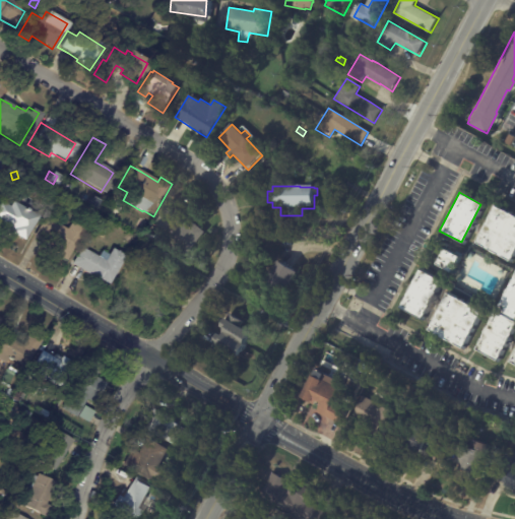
[(19,238),(7,231),(9,228),(0,221),(0,194),(35,215),(20,239),(19,238)]
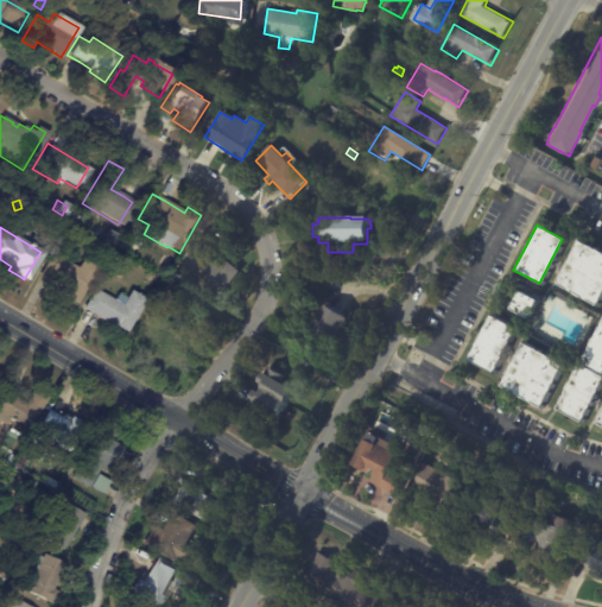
[(601,252),(601,288),(595,302),(555,282),(577,239),(601,252)]
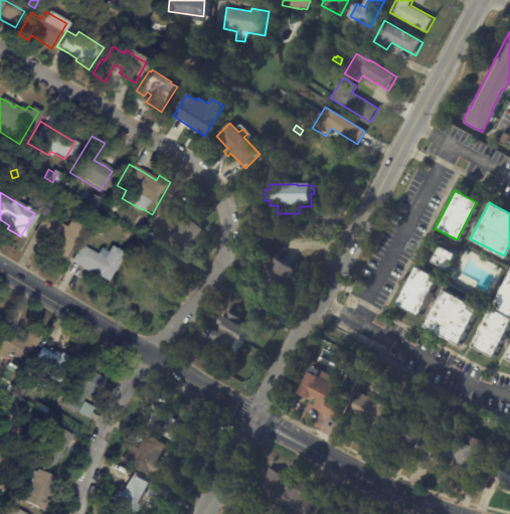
[(164,205),(188,223),(191,219),(202,228),(182,254),(169,244),(170,243),(164,239),(167,234),(150,220),(162,204),(164,205)]
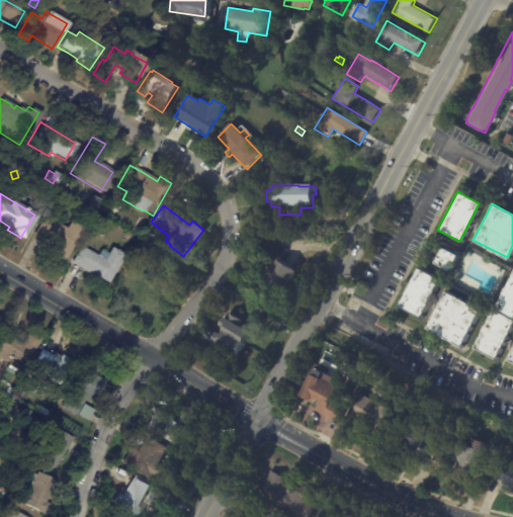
[(52,221),(63,227),(67,220),(80,227),(62,258),(48,250),(51,246),(47,244),(49,241),(31,232),(41,214),(52,221)]
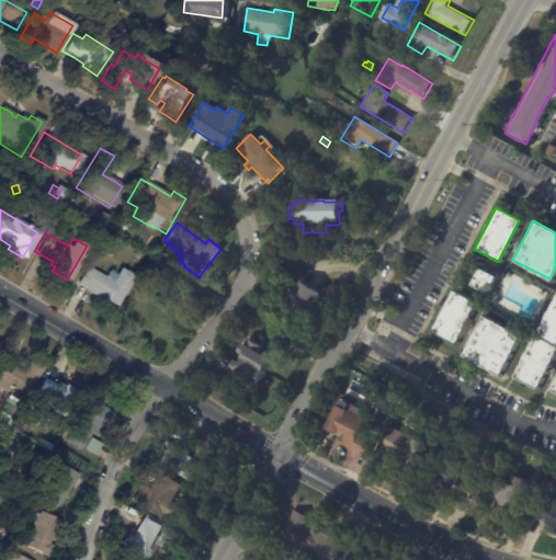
[(135,253),(142,256),(137,262),(132,259),(135,253)]
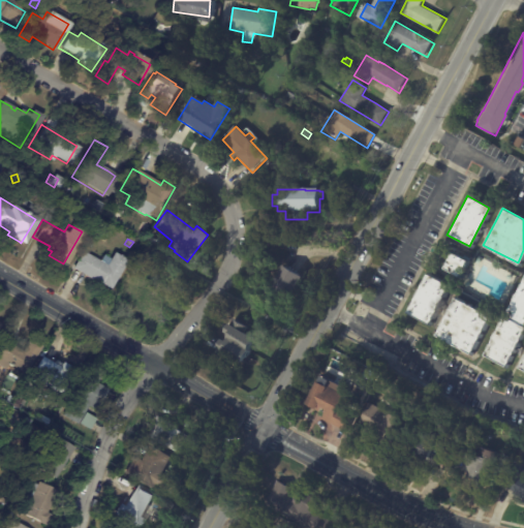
[(96,259),(98,254),(106,259),(111,251),(124,258),(108,288),(98,283),(97,284),(70,268),(80,250),(96,259)]
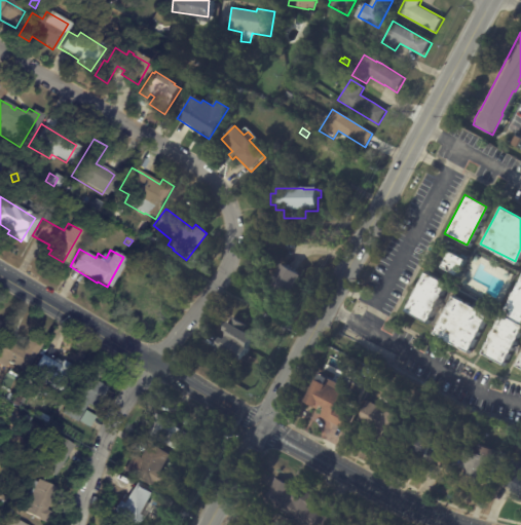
[(446,250),(462,258),(454,273),(439,265),(446,250)]
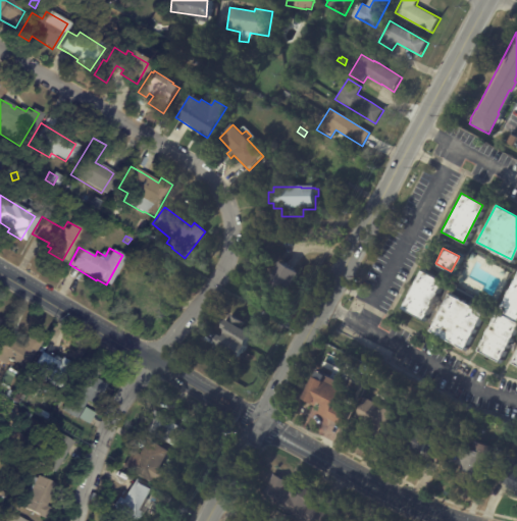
[(142,278),(138,284),(149,292),(153,283),(162,290),(165,284),(174,290),(160,313),(113,287),(127,262),(136,267),(133,272),(142,277),(142,278)]
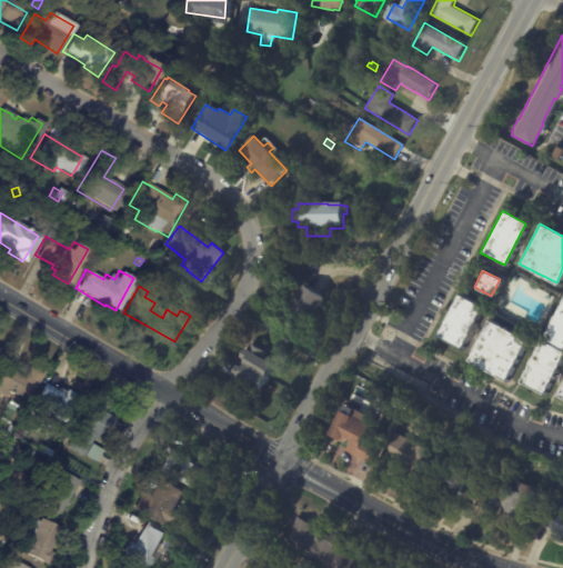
[(304,288),(327,300),(312,327),(290,314),(304,288)]
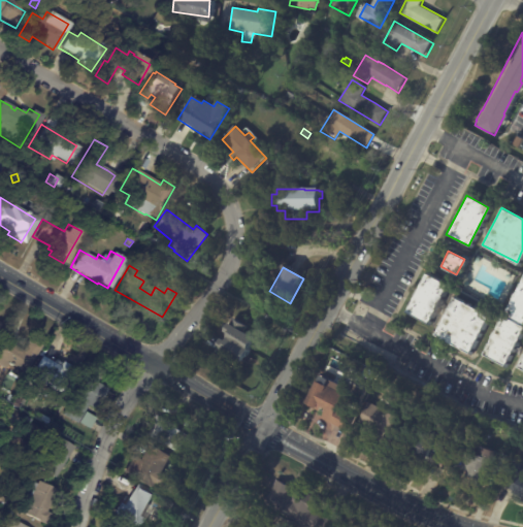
[(403,310),(424,272),(446,285),(426,323),(403,310)]
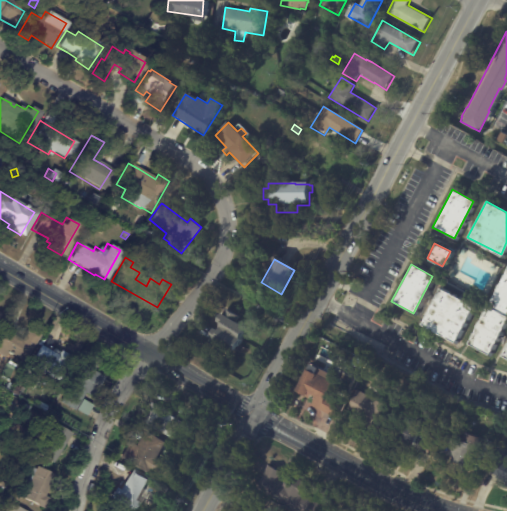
[(506,316),(487,354),(466,343),(506,266),(506,316)]
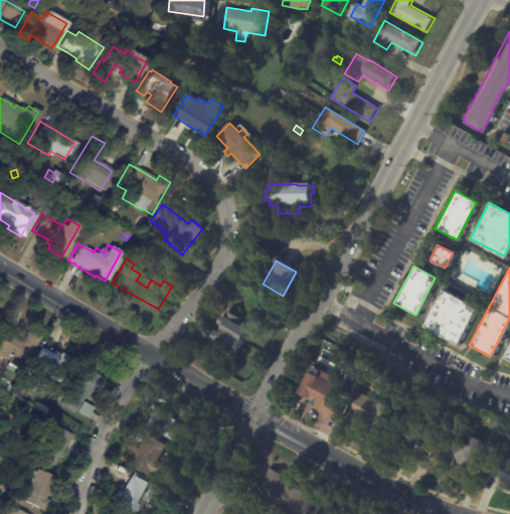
[(456,344),(422,325),(442,290),(475,308),(456,344)]
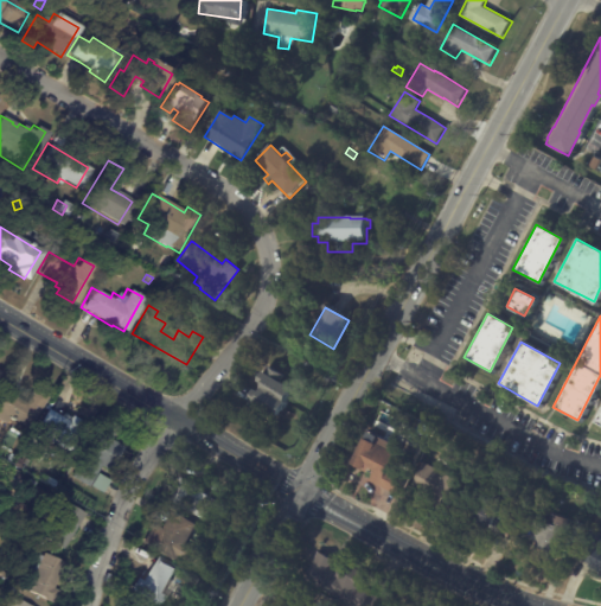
[(294,390),(280,416),(264,407),(261,413),(244,403),(254,389),(256,390),(261,383),(259,381),(267,365),(283,375),(279,381),(294,390)]
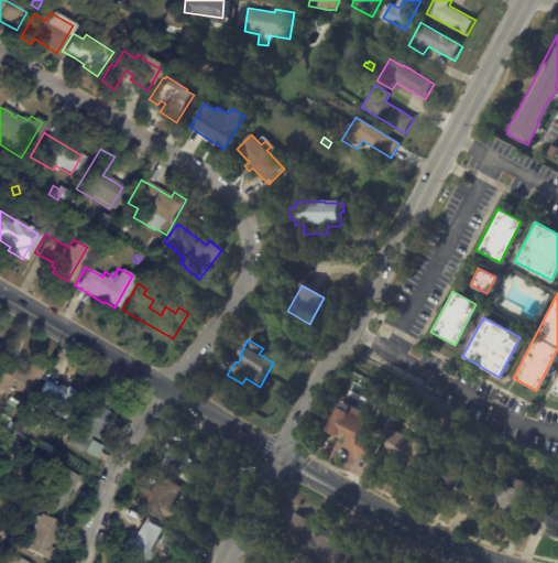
[(0,363),(19,374),(26,360),(39,368),(21,398),(3,387),(0,392),(0,363)]
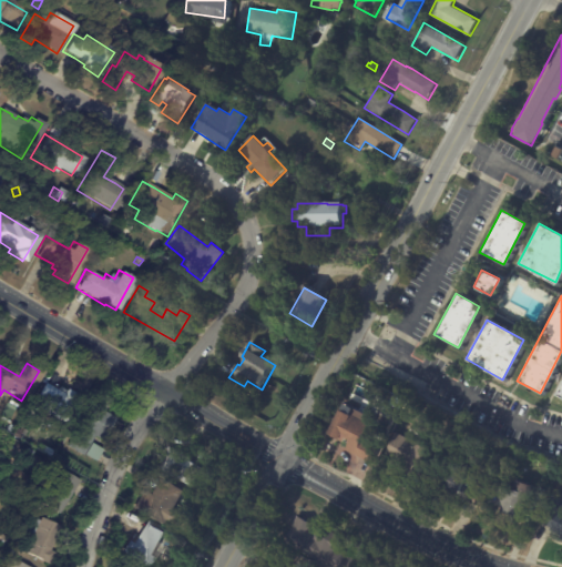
[(48,385),(61,394),(64,388),(79,397),(63,424),(51,417),(47,424),(33,415),(38,409),(28,404),(41,382),(48,385)]
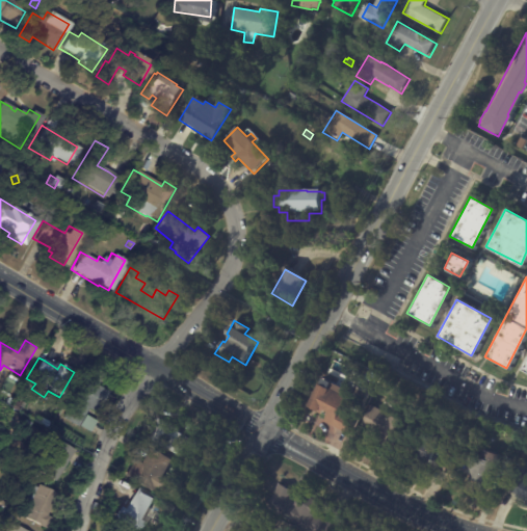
[(80,415),(74,426),(59,417),(70,399),(68,398),(83,371),(96,379),(93,383),(105,391),(94,410),(85,405),(80,415)]
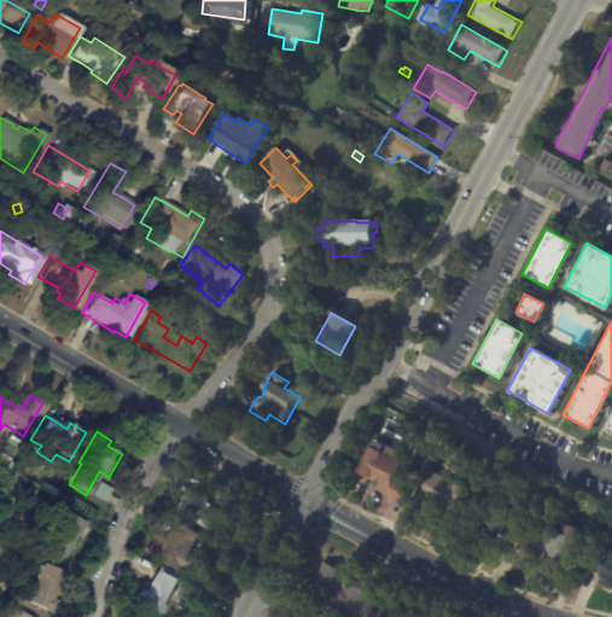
[(403,461),(404,463),(395,479),(412,489),(403,505),(376,490),(382,479),(377,477),(374,482),(371,479),(372,477),(361,471),(376,446),(403,461)]
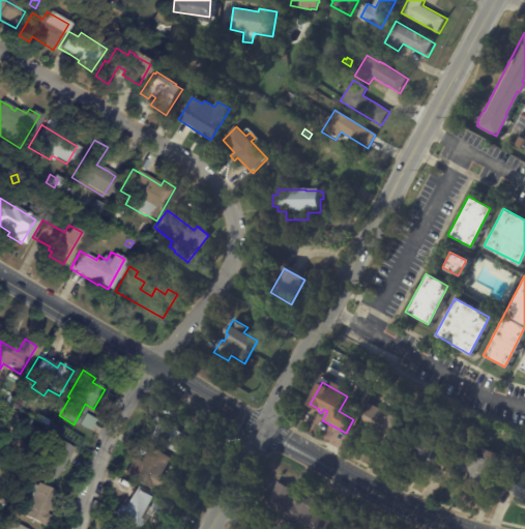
[(390,444),(379,438),(380,436),(360,424),(373,403),(392,414),(395,412),(410,421),(395,447),(390,444)]
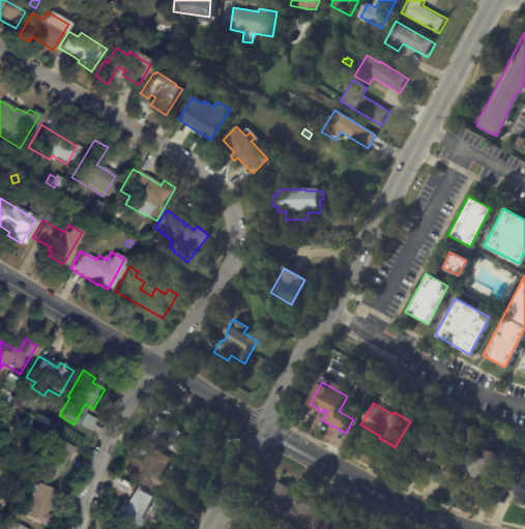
[(188,438),(195,442),(185,459),(143,434),(154,415),(175,428),(174,430),(188,438)]
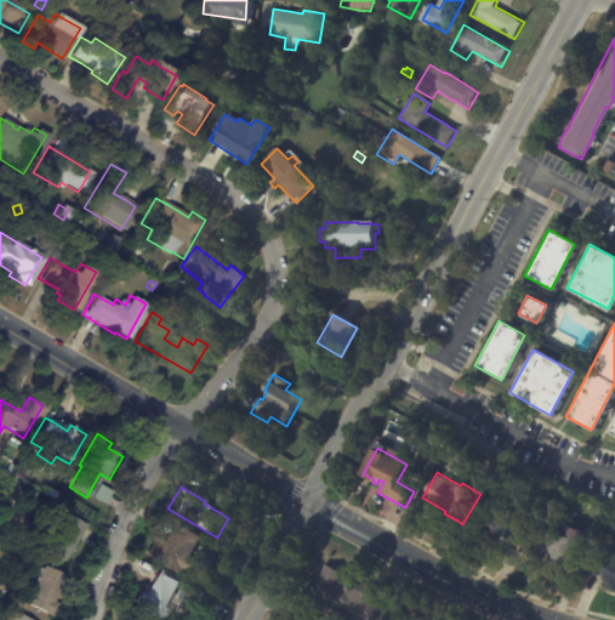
[(516,519),(533,529),(523,547),(505,536),(502,541),(478,527),(491,504),(516,519)]
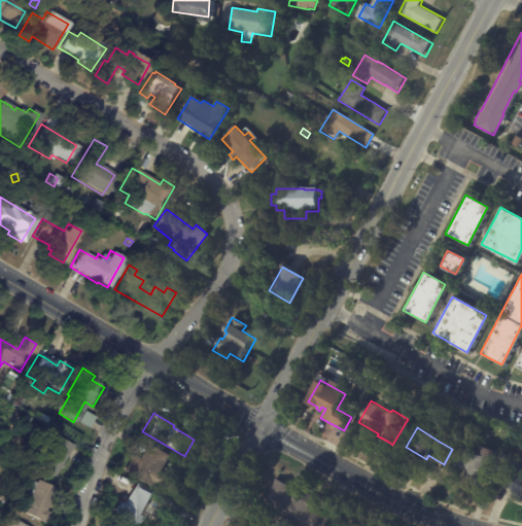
[(66,444),(69,445),(51,475),(36,466),(42,456),(35,452),(42,440),(48,444),(54,435),(66,444)]
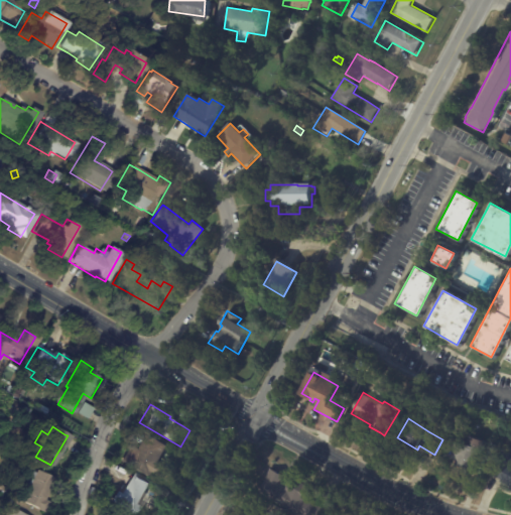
[(165,446),(155,463),(172,473),(170,477),(172,478),(168,483),(149,472),(146,478),(118,461),(127,446),(135,452),(145,434),(165,446)]
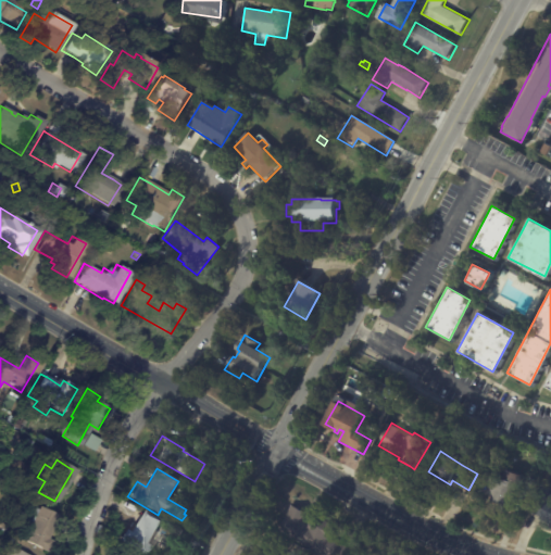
[(524,475),(525,475),(513,506),(495,499),(496,495),(490,493),(488,497),(476,492),(484,472),(506,482),(509,478),(506,478),(510,469),(524,475)]
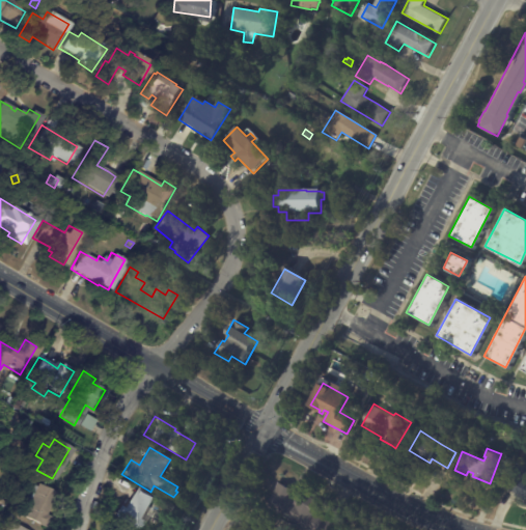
[(525,461),(525,504),(522,502),(523,501),(513,495),(514,493),(503,487),(519,457),(525,461)]
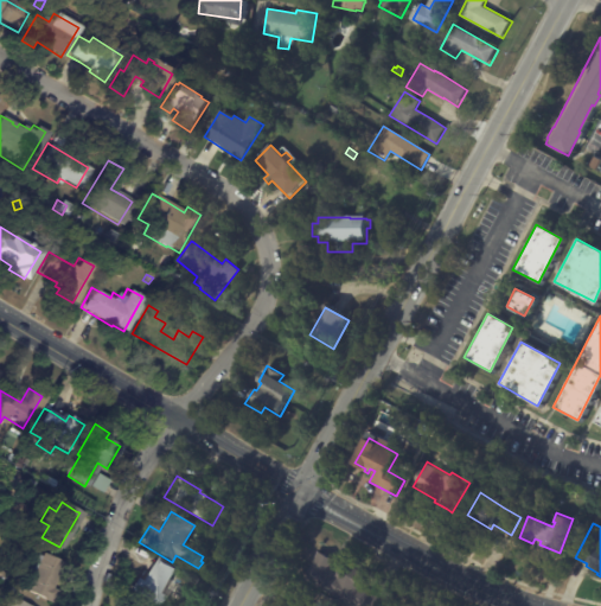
[(331,557),(336,561),(330,572),(332,573),(338,560),(365,574),(358,588),(378,599),(373,605),(349,605),(301,580),(318,550),(331,557)]
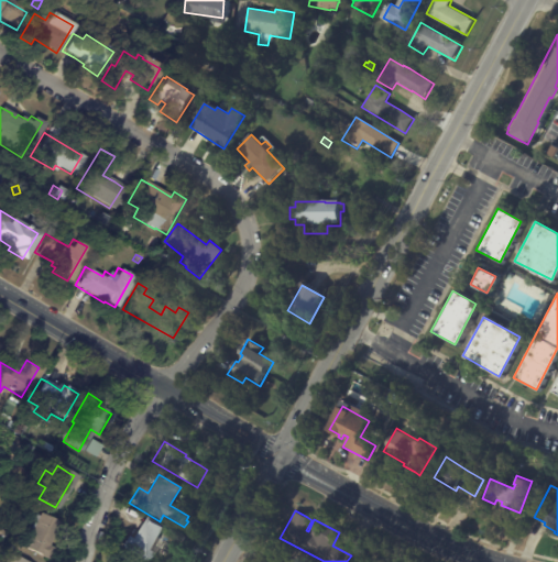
[(56,524),(46,546),(51,548),(45,559),(40,555),(24,547),(23,548),(15,544),(20,532),(26,536),(28,535),(20,530),(29,511),(36,516),(37,513),(57,521),(56,524)]
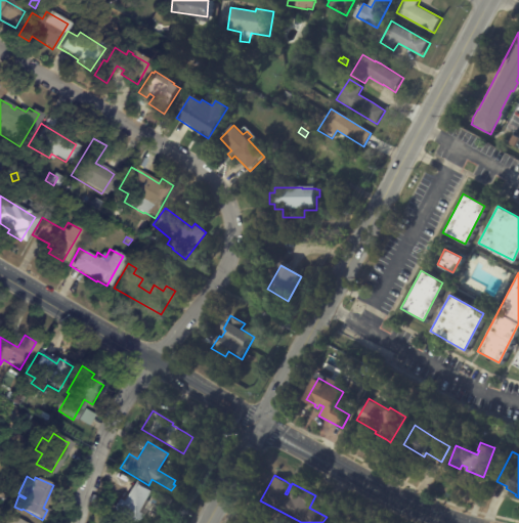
[(149,504),(145,511),(150,514),(147,519),(142,516),(137,522),(135,522),(110,508),(116,497),(120,500),(133,480),(150,490),(148,493),(155,496),(149,504)]
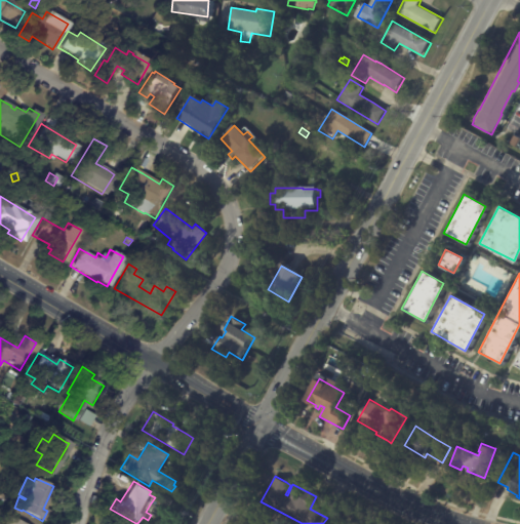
[(21,523),(5,514),(0,520),(0,523),(21,523)]
